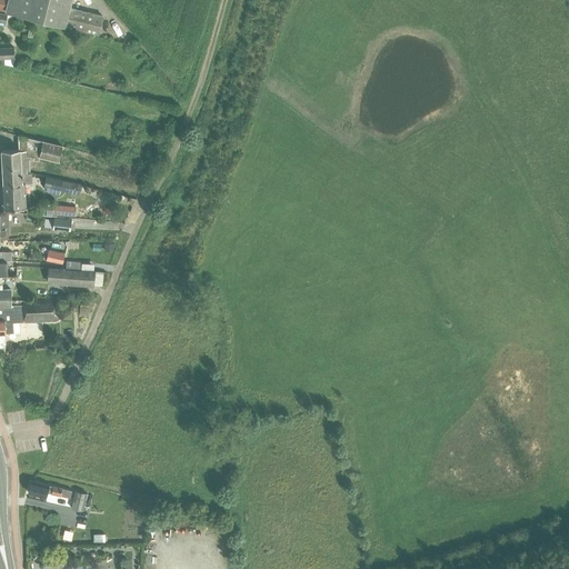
[(0,0),(0,9),(7,11),(98,35),(102,16),(70,8),(71,0),(0,0)]
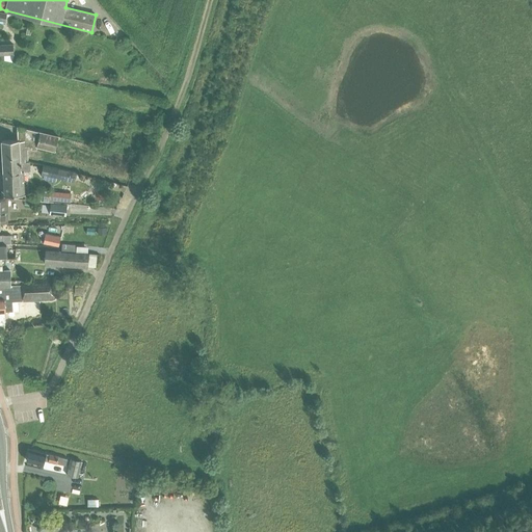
[(0,45),(0,54),(15,54),(14,44),(0,45)]
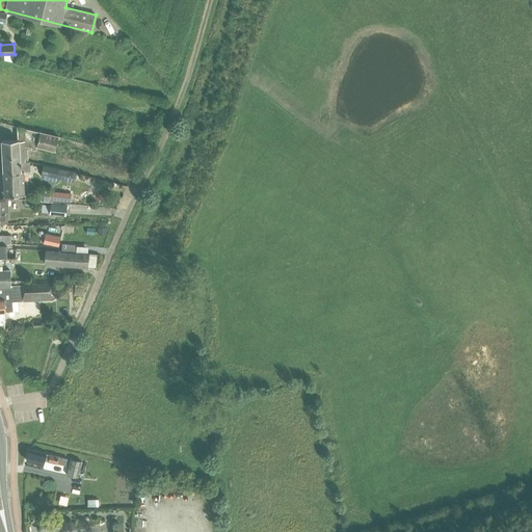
[(20,162),(28,161),(28,150),(29,150),(28,147),(32,147),(31,150),(36,151),(37,147),(55,151),(59,136),(19,127),(19,130),(27,130),(28,140),(20,140),(1,141),(3,171),(21,170),(20,162)]
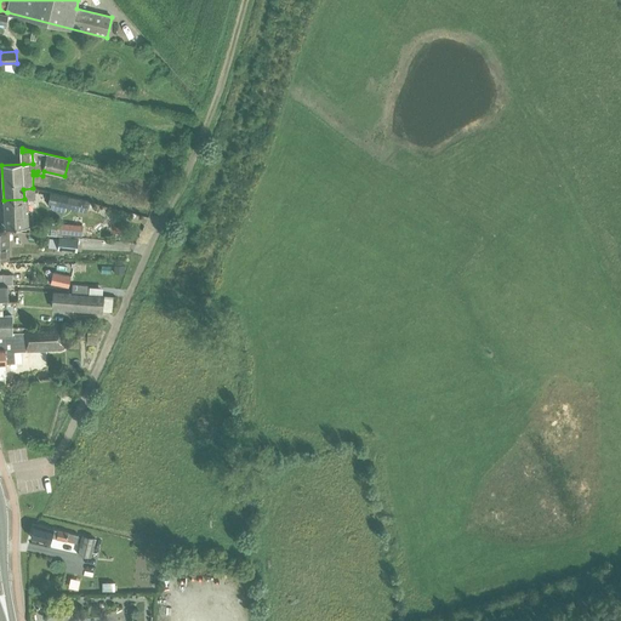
[(34,188),(33,188),(23,189),(24,199),(4,200),(5,227),(29,226),(28,199),(35,199),(34,188)]
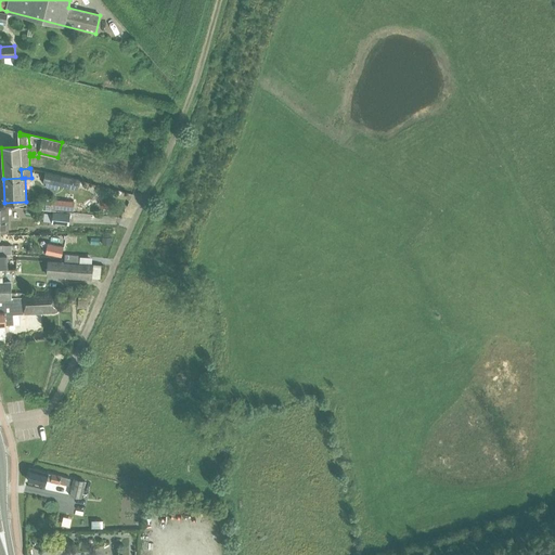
[(44,182),(60,185),(62,177),(47,172),(44,182)]
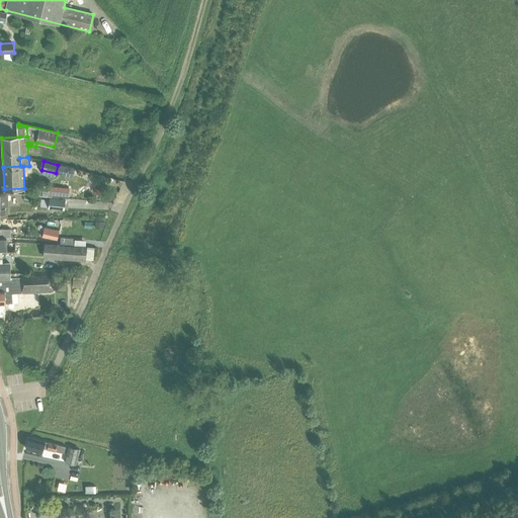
[(53,195),(68,197),(69,188),(53,187),(53,195)]
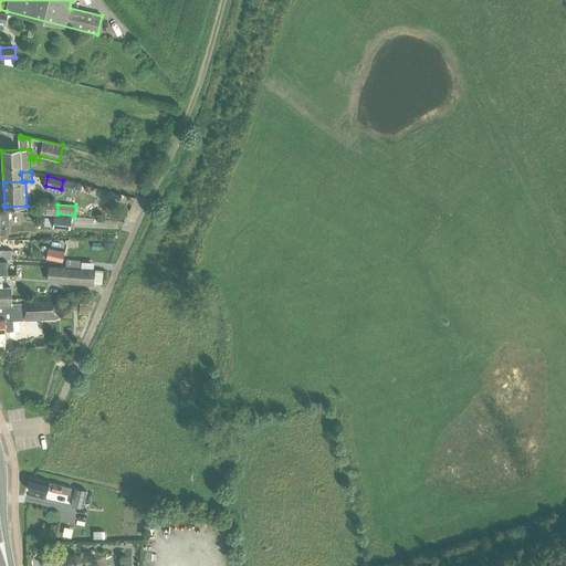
[(71,229),(72,218),(54,217),(53,228),(71,229)]
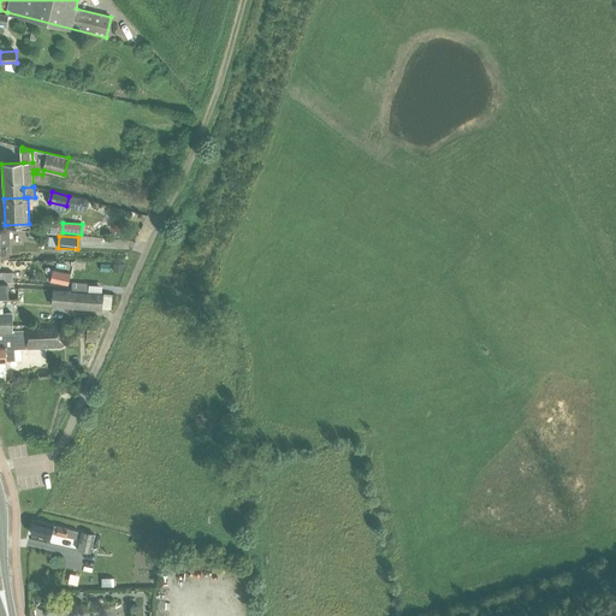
[(69,284),(70,274),(53,271),(51,280),(69,284)]
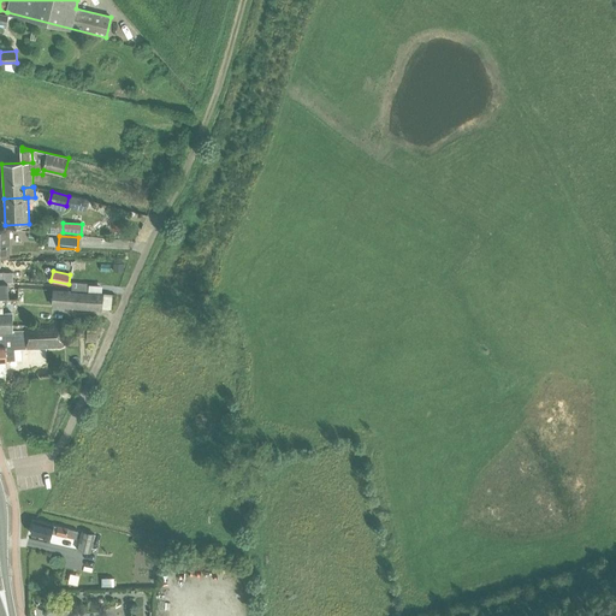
[(0,282),(9,282),(13,282),(13,272),(0,272),(0,282),(0,283),(0,282)]
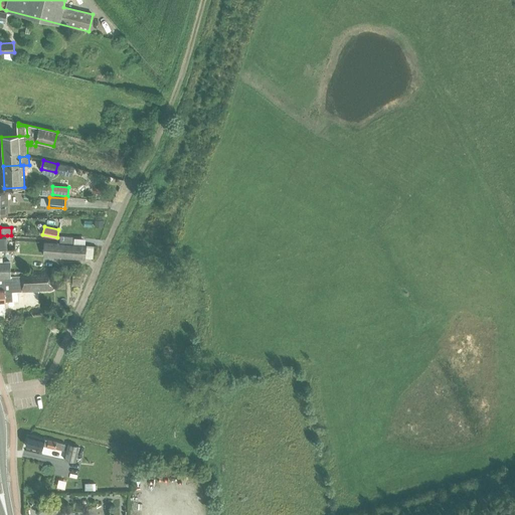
[(94,246),(93,245),(44,242),(43,254),(93,259),(94,246)]
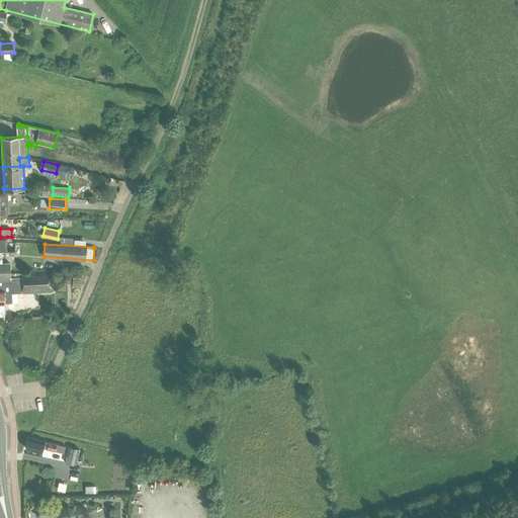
[(0,277),(10,277),(10,251),(0,250),(0,277)]
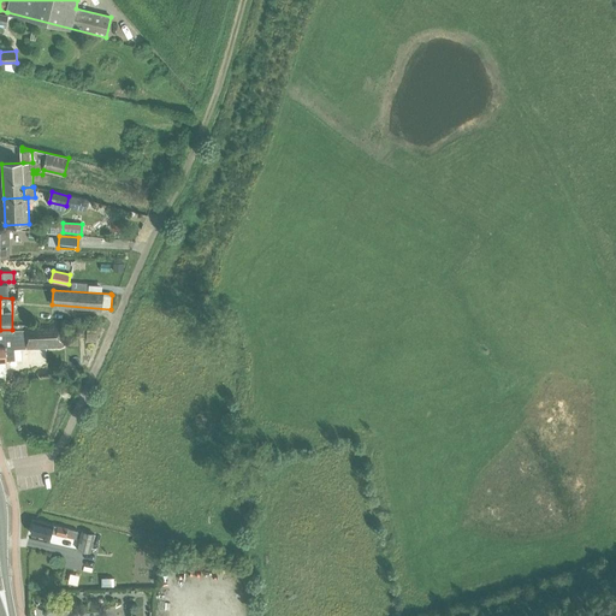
[(0,361),(7,361),(7,359),(16,359),(15,351),(21,350),(21,349),(64,347),(64,325),(25,326),(25,330),(12,330),(0,330),(0,361)]
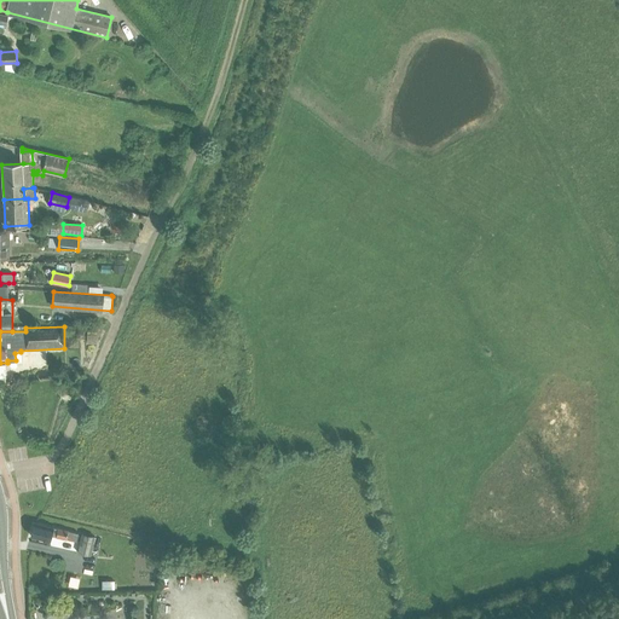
[(77,542),(79,533),(52,527),(53,527),(35,522),(32,536),(50,541),(51,536),(77,542)]
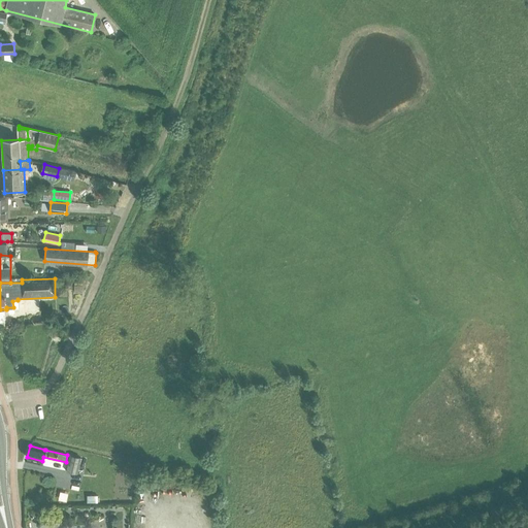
[(70,456),(67,471),(77,473),(78,471),(79,464),(80,458),(70,456)]
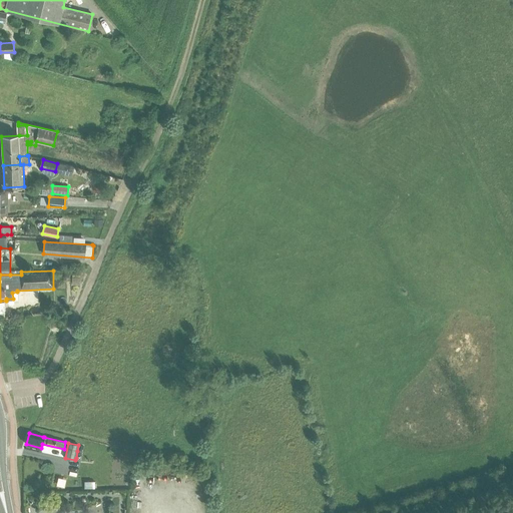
[(85,481),(85,489),(93,489),(93,481),(85,481)]
